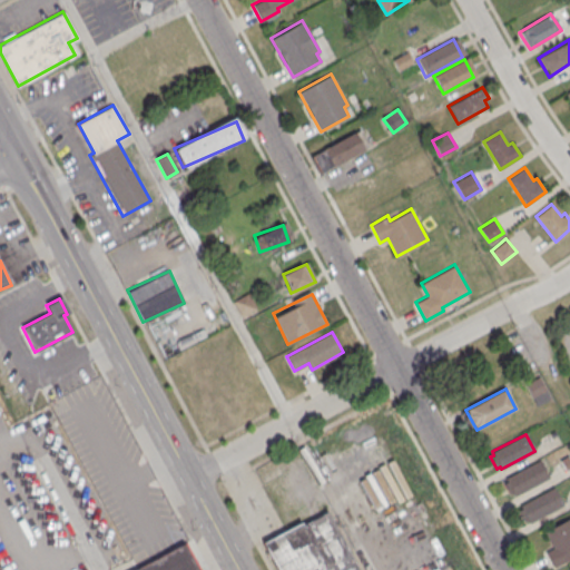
[(539,460),(548,478),(514,495),(513,492),(510,494),(504,483),(508,481),(505,478),(539,460)]
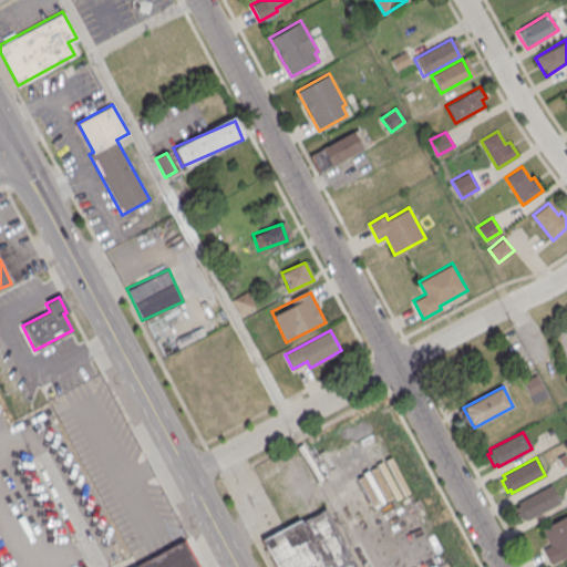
[(550,485),(560,502),(527,519),(525,517),(522,518),(516,507),(519,506),(517,502),(550,485)]
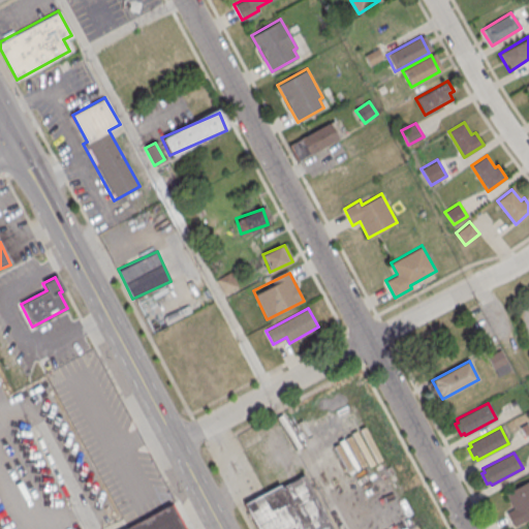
[(256,528),(244,503),(280,484),(281,487),(304,474),(332,528),(292,528),(291,526),(285,528),(256,528)]
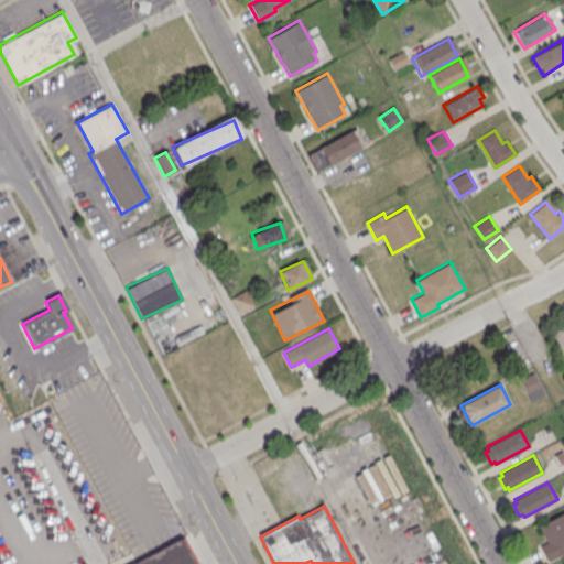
[(563,511),(563,551),(548,561),(540,546),(548,541),(539,525),(563,511)]
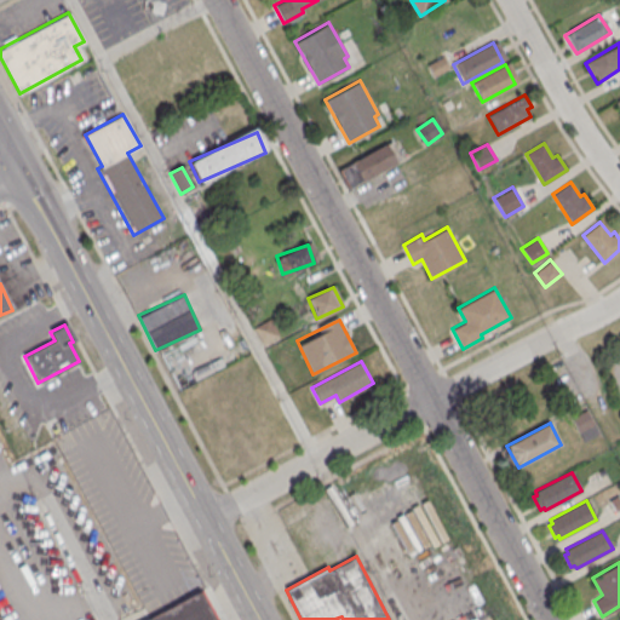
[(139,619),(200,589),(216,619),(139,619)]
